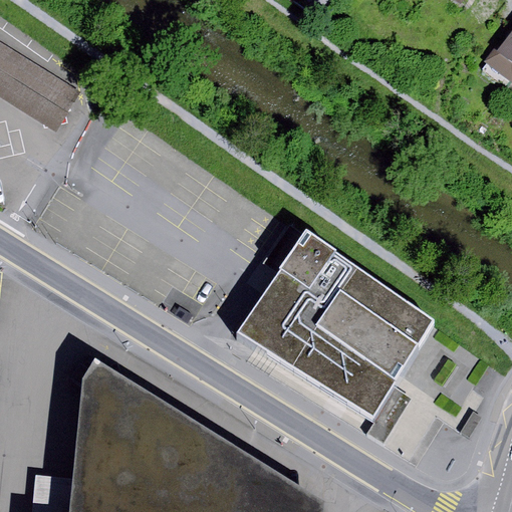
[(430,0),(438,5),(441,0),(446,0),(459,8),(464,0),(430,0)]
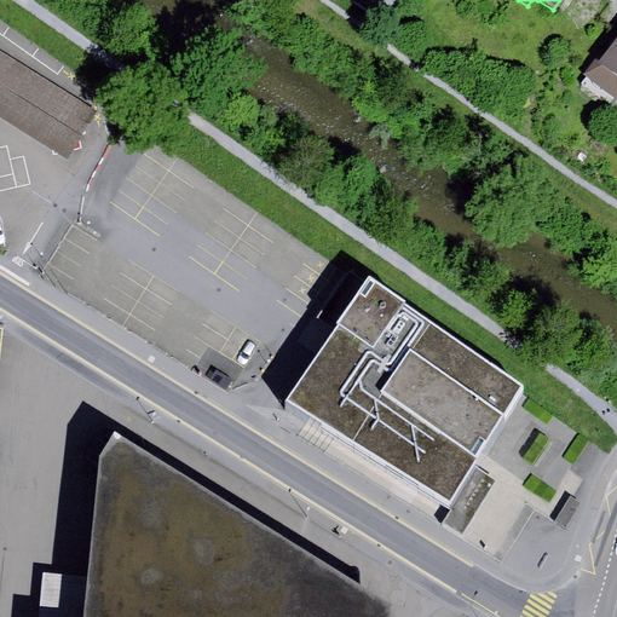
[(616,47),(606,62),(598,56),(581,78),(616,104),(616,47)]
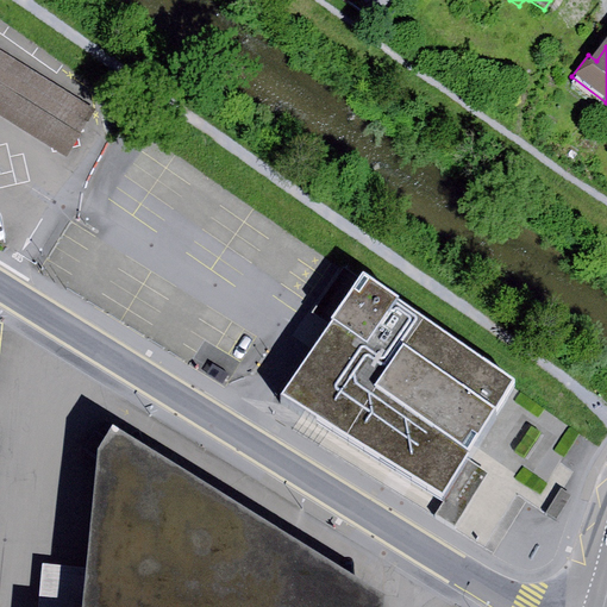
[(0,119),(68,163),(97,117),(0,55),(0,119)]
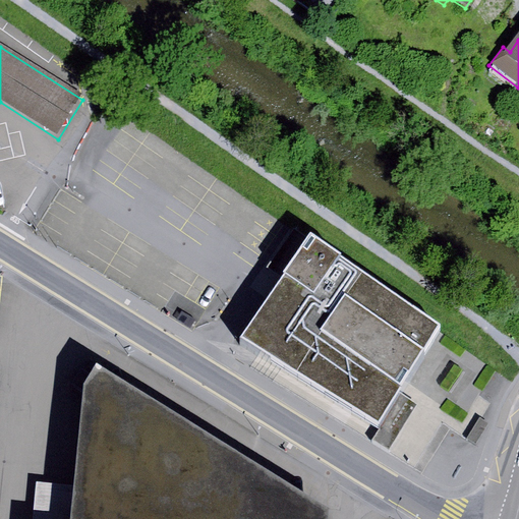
[(276,287),(244,334),(377,421),(403,382),(443,322),(310,235),(276,287)]
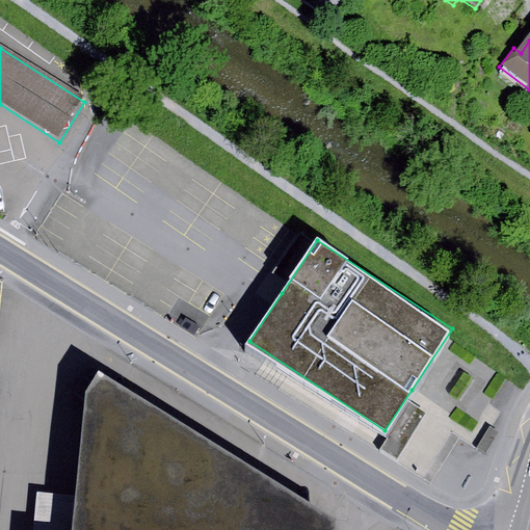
[(184,319),(179,328),(194,338),(200,329),(184,319)]
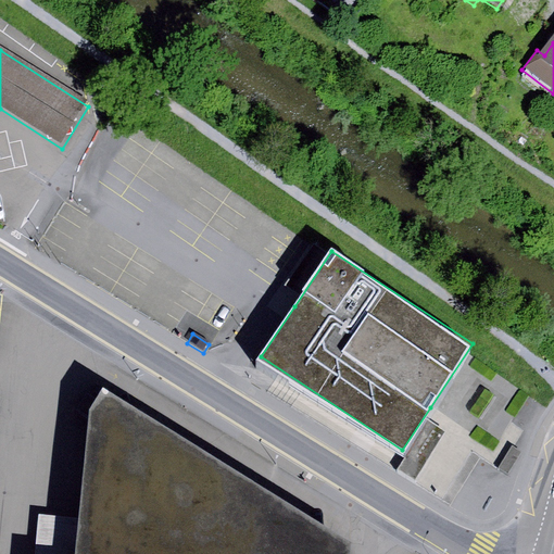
[(348,553),(350,544),(103,386),(88,411),(77,517),(74,553),(348,553)]
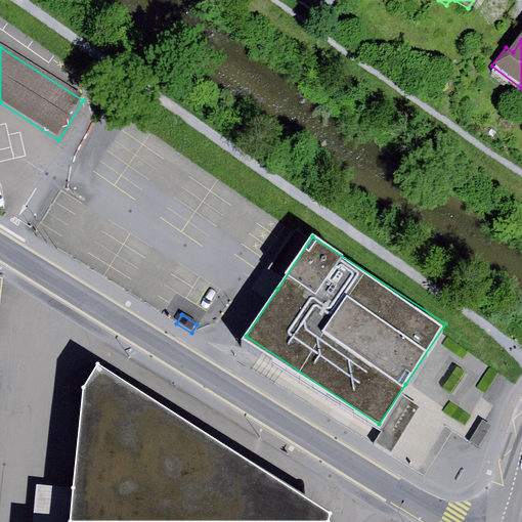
[(481,419),(468,440),(477,445),(489,425),(481,419)]
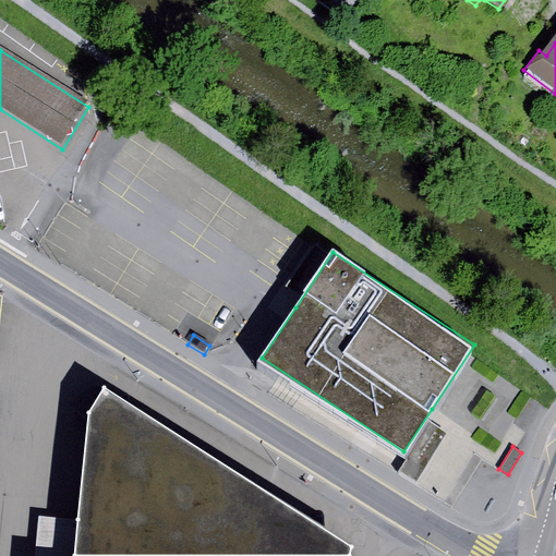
[(74,555),(77,519),(37,516),(33,555),(74,555)]
